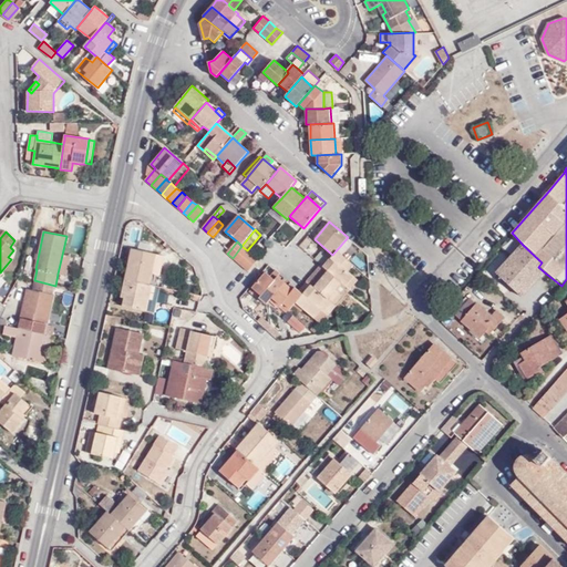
[(241,246),(233,258),(237,263),(247,251),(247,250),(241,246)]
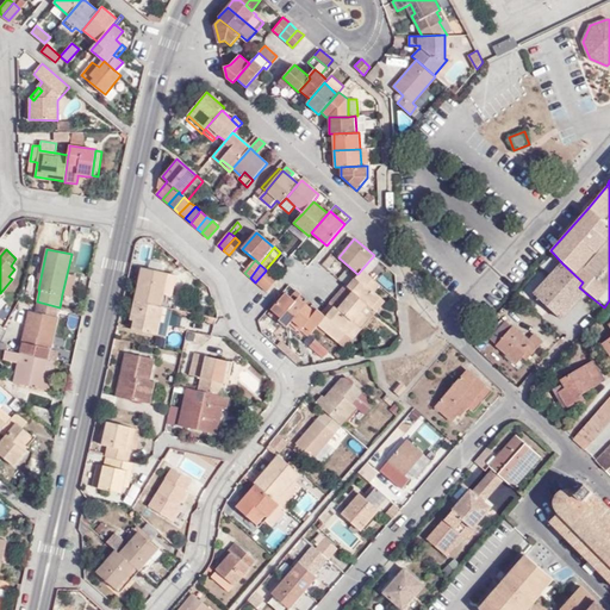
[(168,274),(142,268),(135,302),(161,306),(163,296),(168,274)]
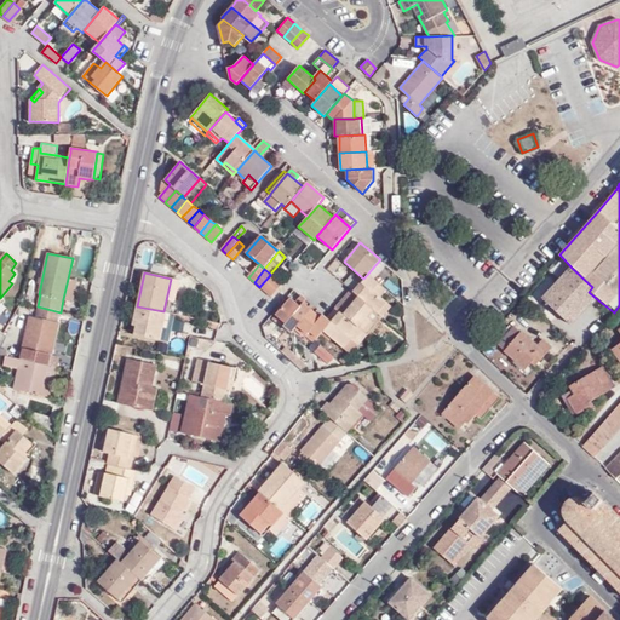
[(270,275),(259,287),(265,292),(276,280),(270,275)]
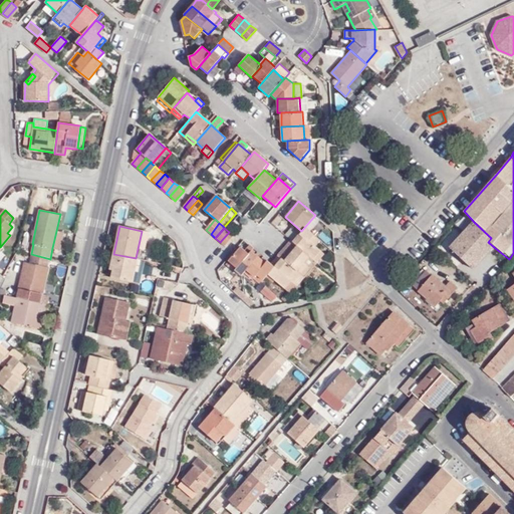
[(320,241),(305,228),(303,232),(293,242),(297,246),(310,257),(314,260),(321,252),(315,247),(320,241)]
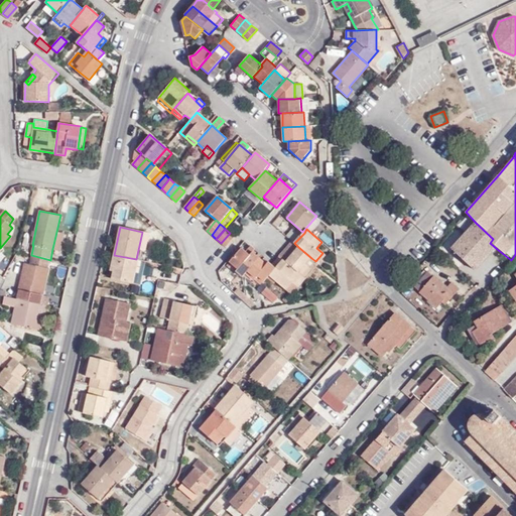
[(471,265),(480,255),(484,258),(490,251),(468,230),(466,232),(461,237),(456,241),(462,247),(459,251),(464,256),(463,258),(471,265)]
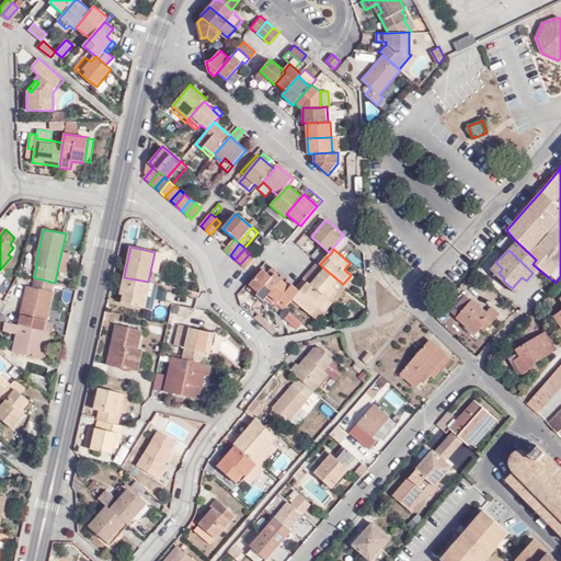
[(70,254),(61,252),(57,271),(66,273),(70,254)]
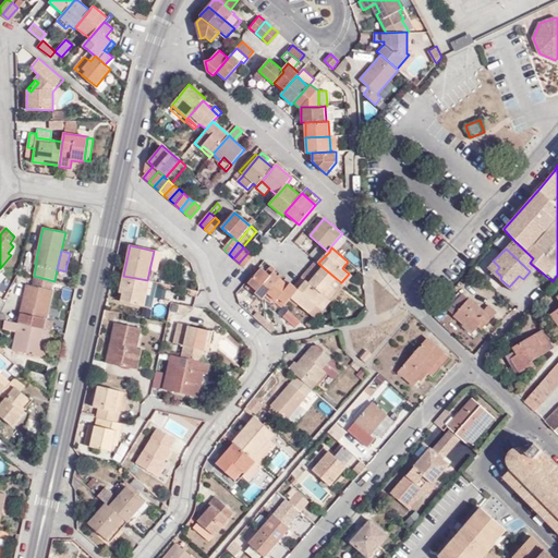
[(154,271),(158,252),(154,251),(149,270),(154,271)]
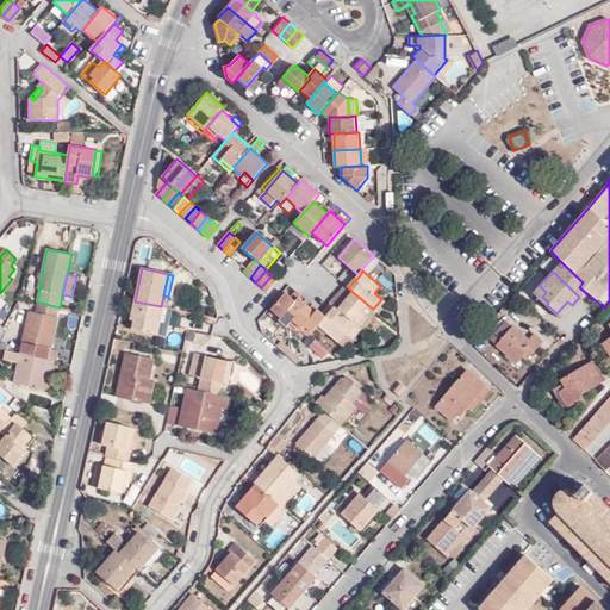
[(368,305),(353,292),(338,309),(353,323),(362,312),(368,305)]
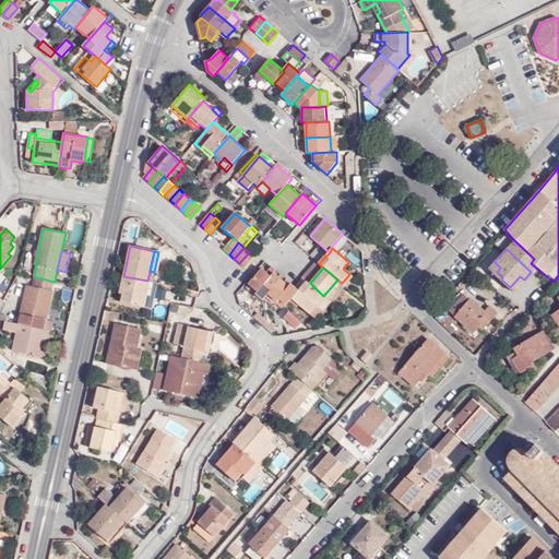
[(257,295),(263,300),(265,297),(268,295),(281,278),(274,273),(271,277),(262,269),(249,283),(251,285),(259,292),(257,295)]
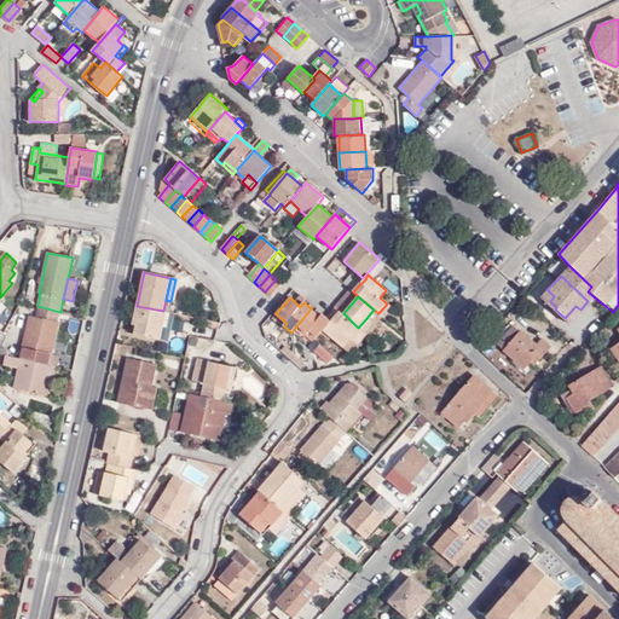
[(387,304),(379,313),(381,317),(391,306),(387,304)]
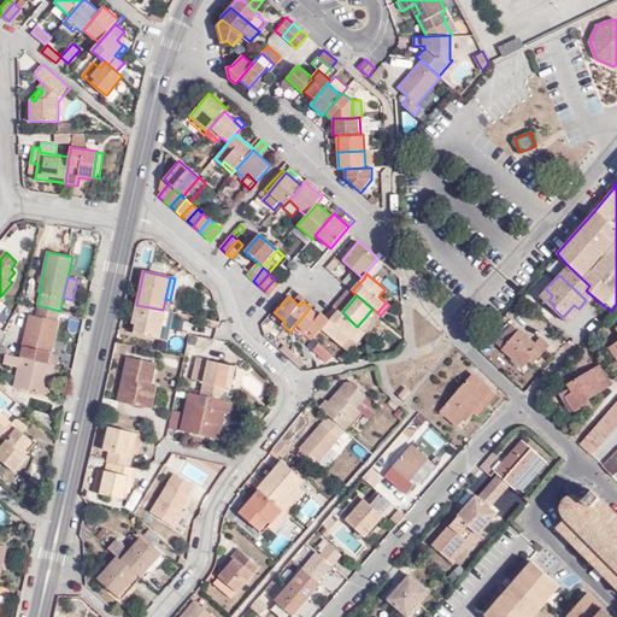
[(37,305),(35,317),(58,322),(60,311),(37,305)]
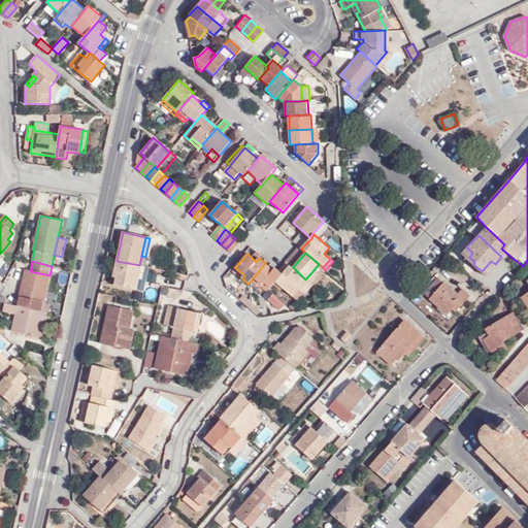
[(114,286),(136,290),(142,266),(139,265),(117,261),(114,273),(117,274),(117,278),(114,286)]
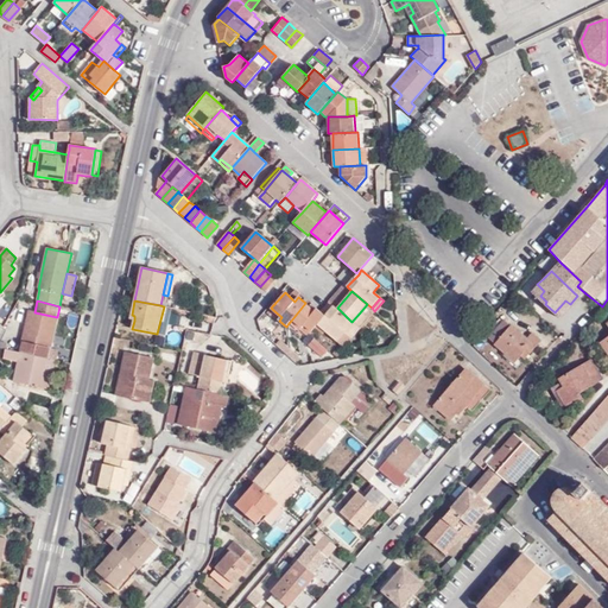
[(555,312),(558,317),(570,304),(565,301),(555,312)]
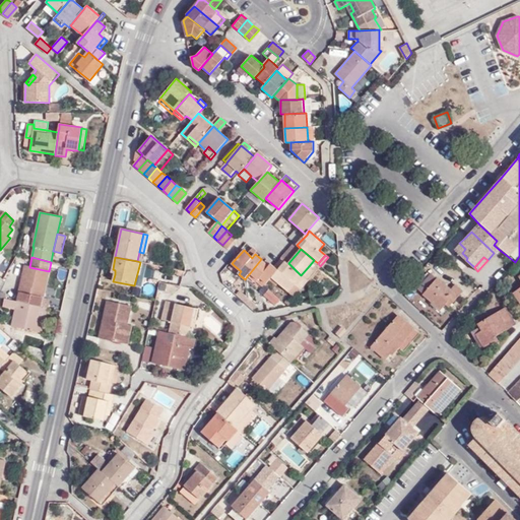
[(285,261),(282,258),(274,267),(277,270),(285,261)]
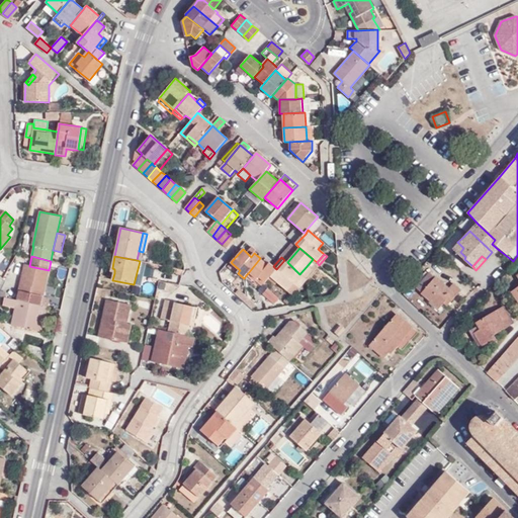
[(260,258),(248,273),(256,279),(258,277),(264,283),(268,279),(270,276),(276,269),(273,266),(270,263),(268,265),(260,258)]
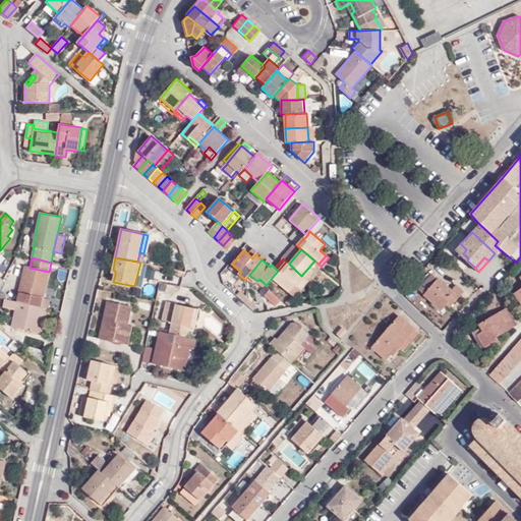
[(277,283),(293,297),(300,290),(298,287),(305,279),(301,276),(289,264),(286,262),(278,271),(272,278),(277,283)]
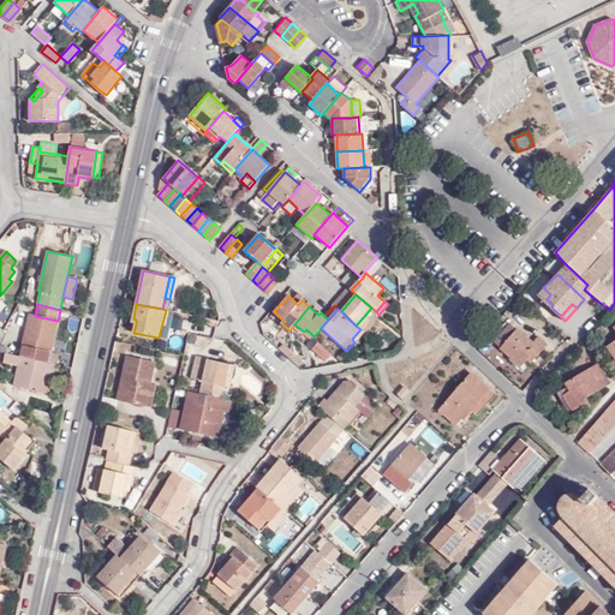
[(167,339),(173,312),(166,310),(159,338),(167,339)]
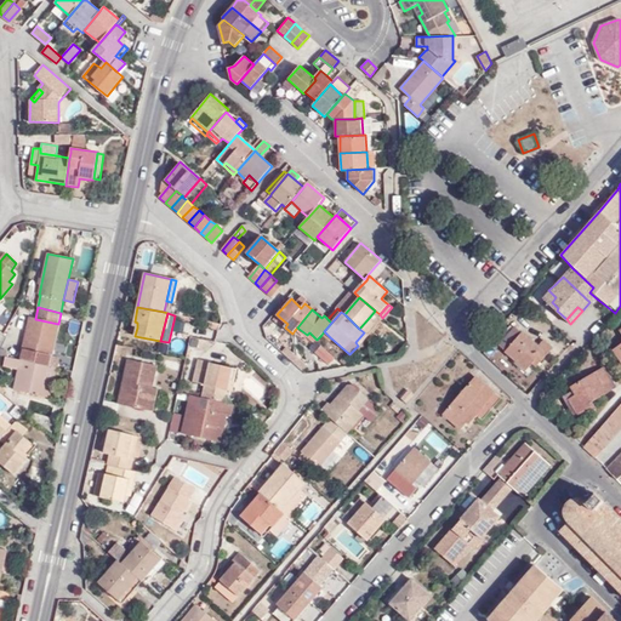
[(275,322),(283,329),(285,328),(288,324),(279,317),(275,322)]
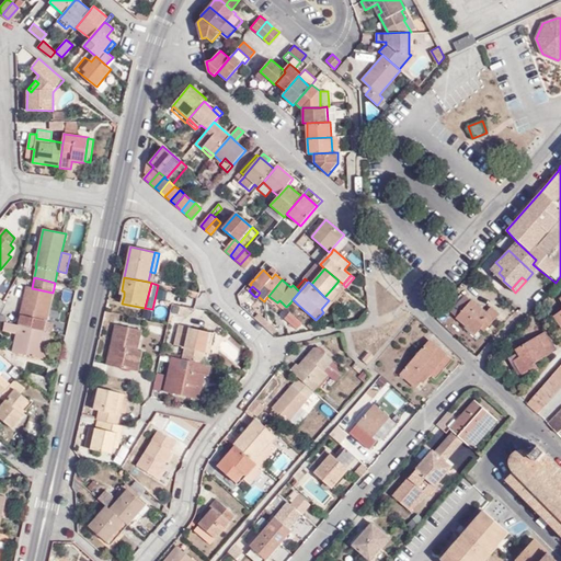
[(26,287),(22,312),(19,325),(45,331),(47,321),(53,293),(32,288),(26,287)]
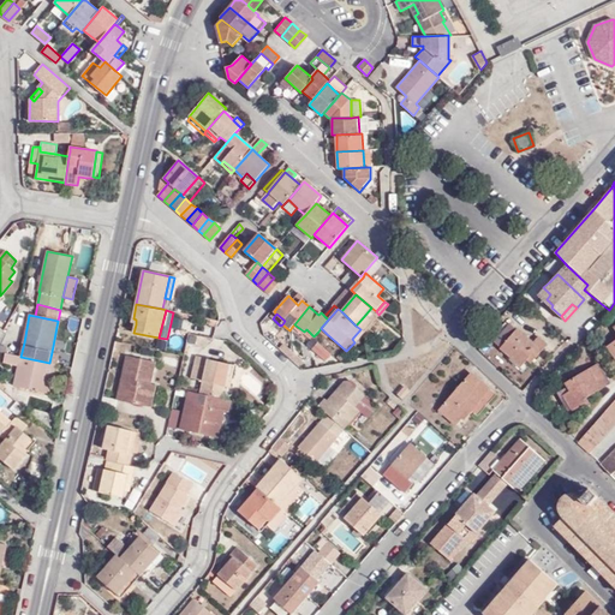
[(363,332),(372,321),(365,315),(356,326),(360,329),(363,332)]
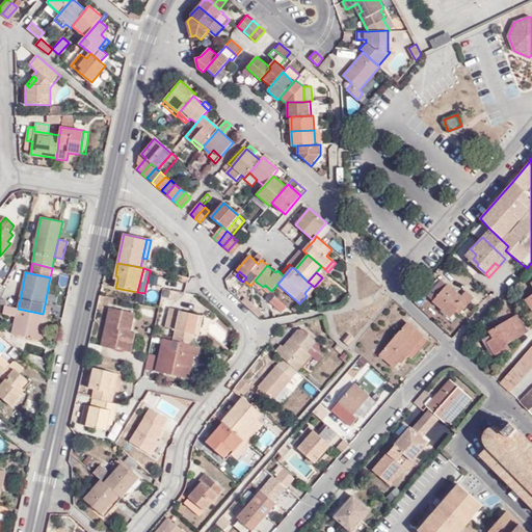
[(456,309),(459,306),(463,309),(473,297),(466,290),(461,294),(448,283),(447,284),(442,278),(437,284),(432,289),(428,293),(434,298),(434,300),(451,316),(456,309)]
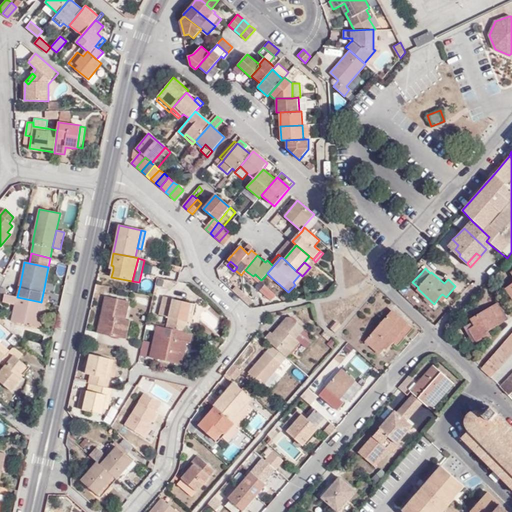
[(243,272),(251,280),(252,278),(253,276),(245,270),(243,272)]
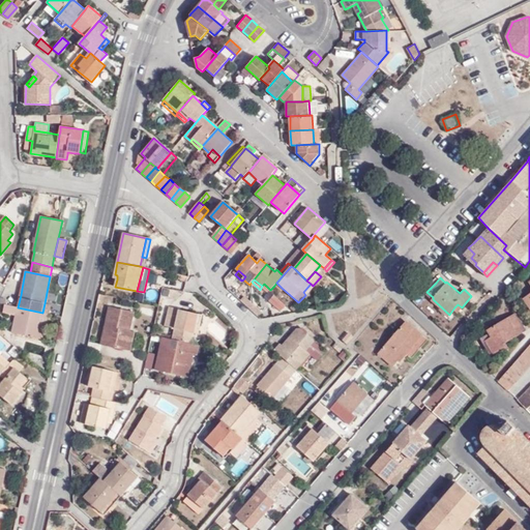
[(261,288),(267,293),(269,291),(270,290),(264,284),(262,286),(261,288)]
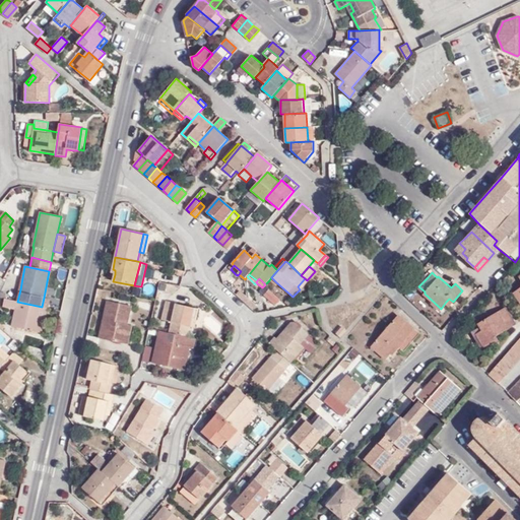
[(300,289),(301,289),(308,281),(307,280),(305,278),(298,286),(300,289)]
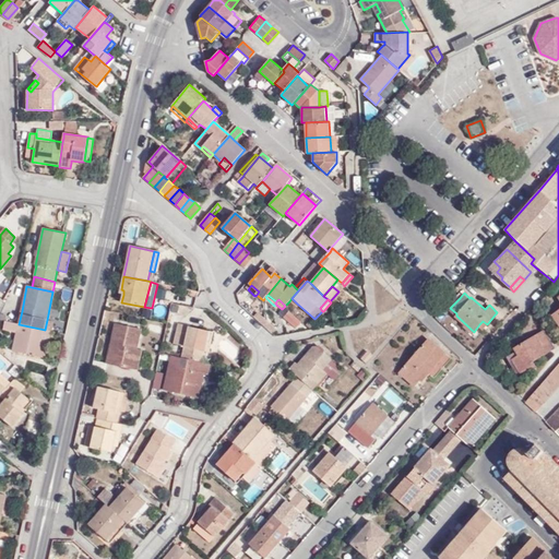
[(151,318),(152,310),(143,309),(142,316),(151,318)]
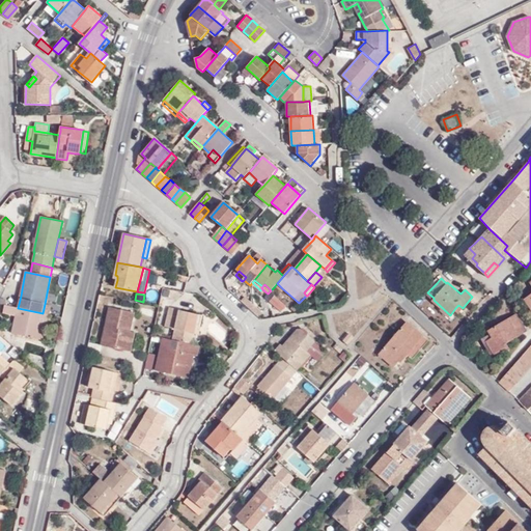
[(51,305),(45,304),(43,313),(48,315),(49,315),(51,305)]
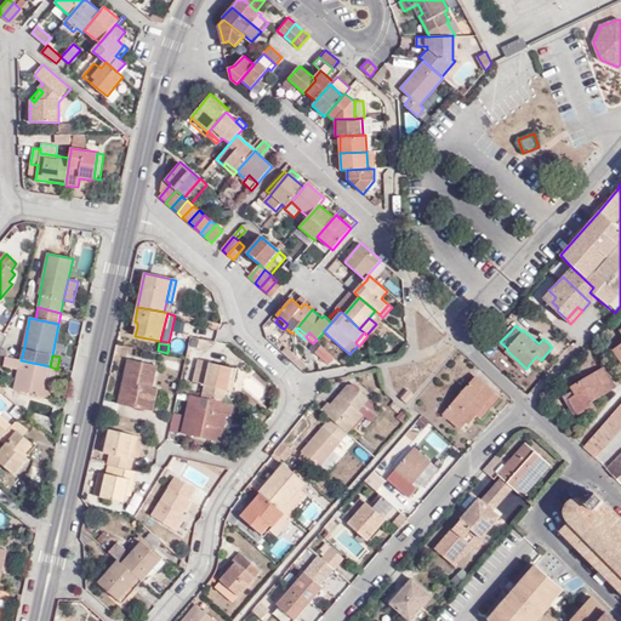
[(22,370),(18,392),(43,397),(50,366),(21,360),(6,357),(4,366),(17,370),(22,370)]
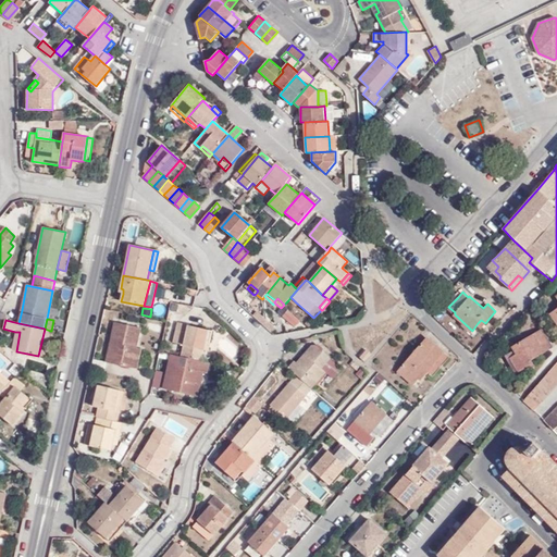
[(114,323),(106,362),(132,369),(136,348),(140,330),(114,323)]
